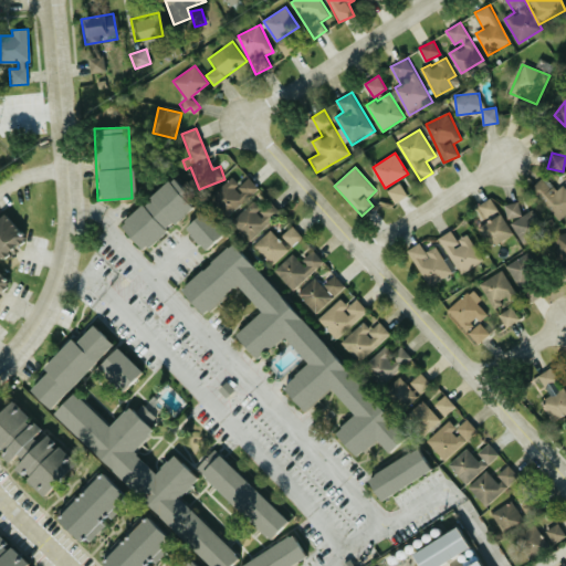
[(561,219),(565,213),(565,187),(563,185),(557,190),(544,176),(531,188),(561,219)]
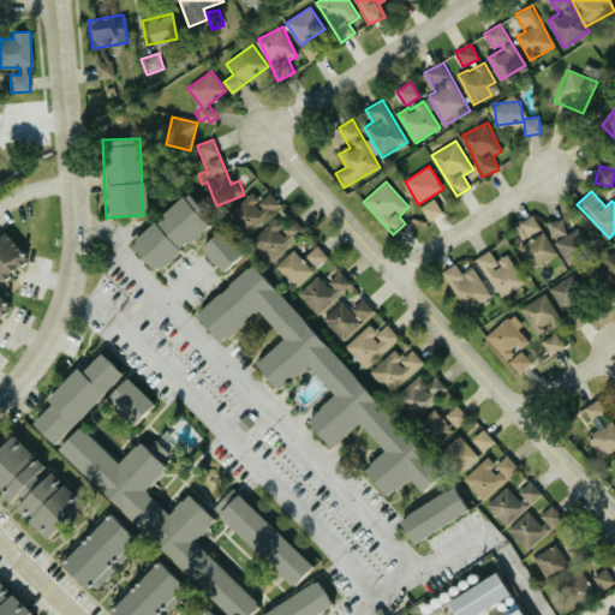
[(127,245),(153,273),(210,221),(184,192),(127,245)]
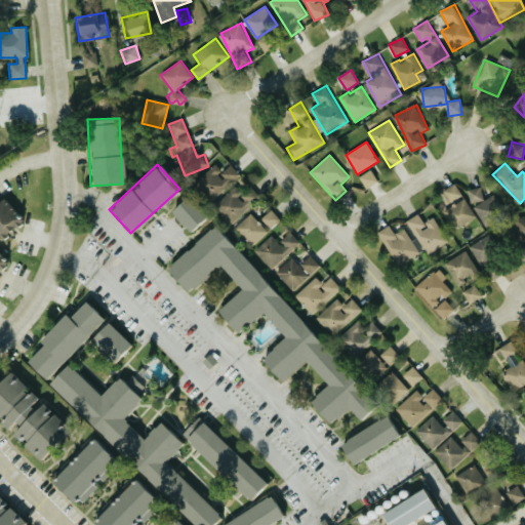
[(195,184),(211,201),(240,174),(231,164),(223,171),(215,164),(195,184)]
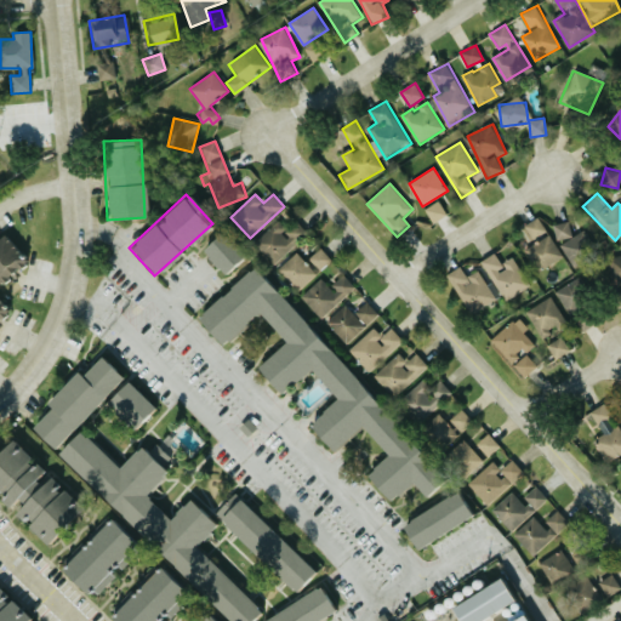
[(433,223),(448,216),(439,200),(425,209),(433,223)]
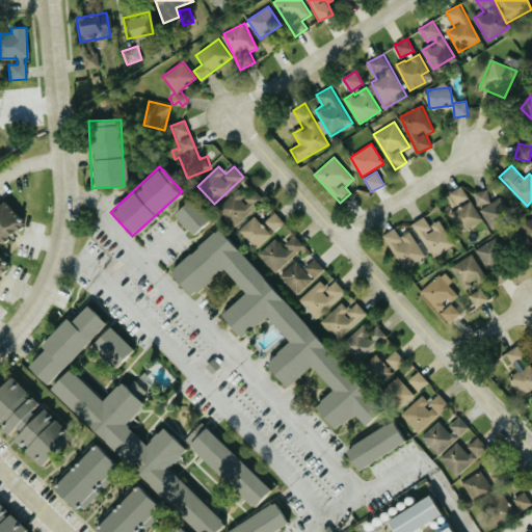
[(262,201),(246,183),(217,209),(234,227),(262,201)]
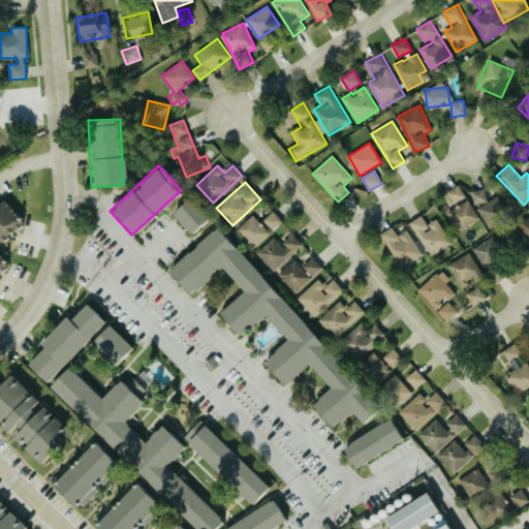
[(466,196),(458,185),(446,192),(454,205),(466,196)]
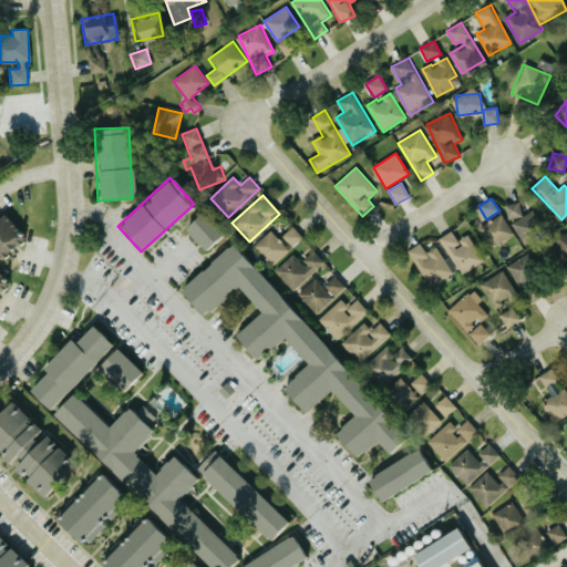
[(523,216),(519,202),(505,205),(508,219),(523,216)]
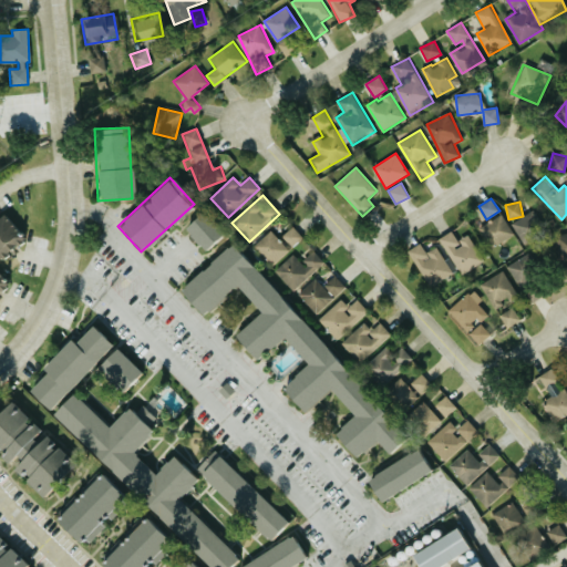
[(512,224),(525,245),(547,230),(534,209),(512,224)]
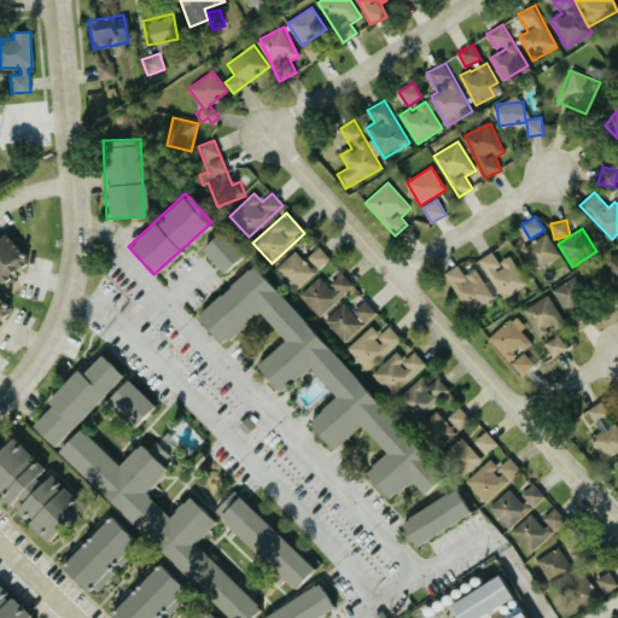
[(199,250),(222,273),(240,254),(217,231),(199,250)]
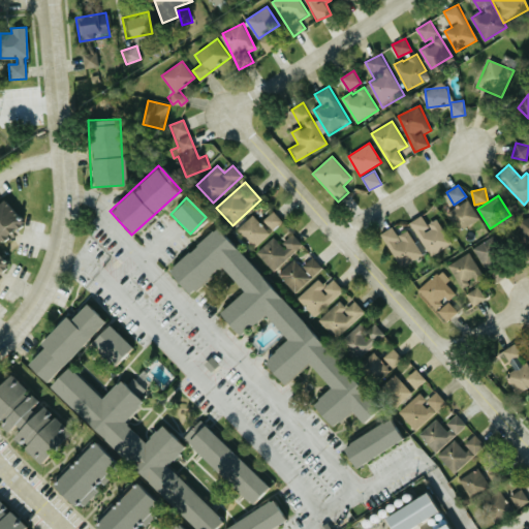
[(0,241),(22,221),(2,199),(0,200),(0,241)]
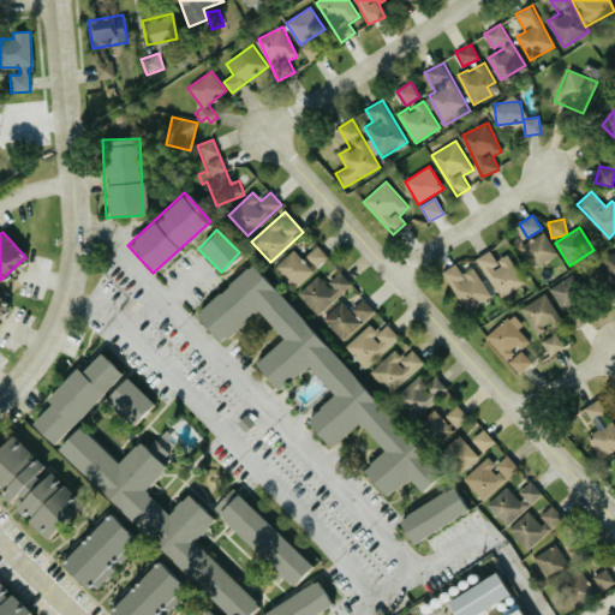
[(559,255),(544,232),(520,248),(533,270),(559,255)]
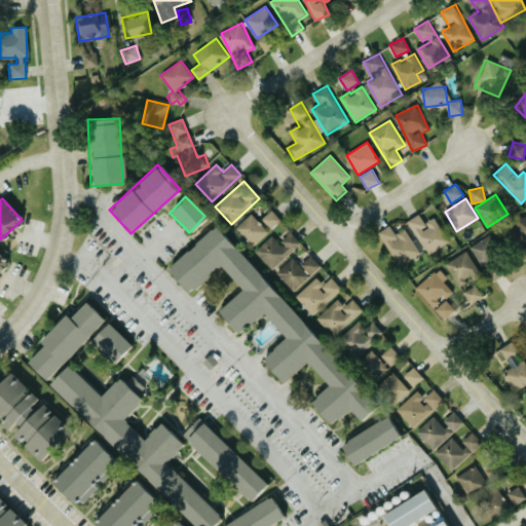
[(235,228),(254,248),(282,220),(271,210),(259,222),(251,213),(235,228)]
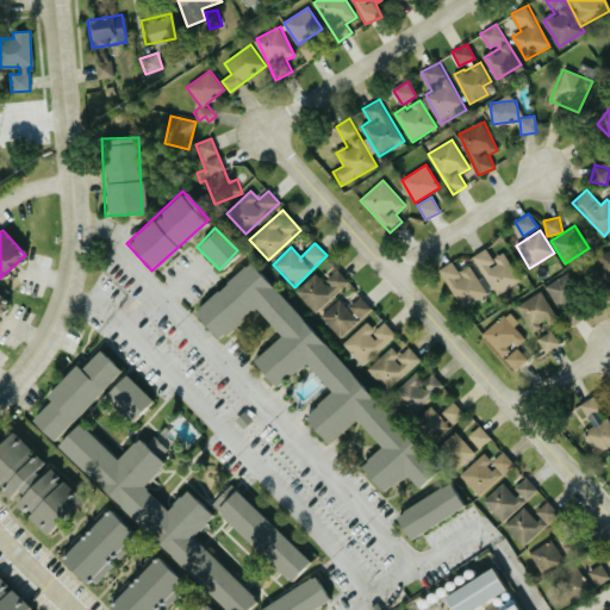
[(493,259),(486,248),(473,257),(498,296),(522,280),(504,251),(493,259)]
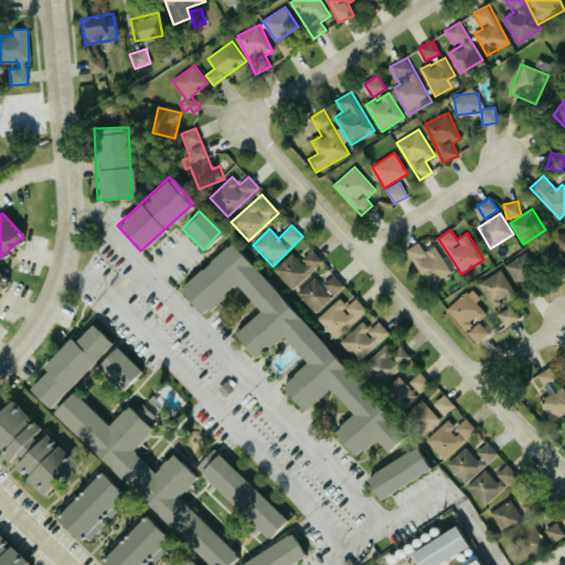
[(564,232),(554,235),(558,258),(564,256),(564,232)]
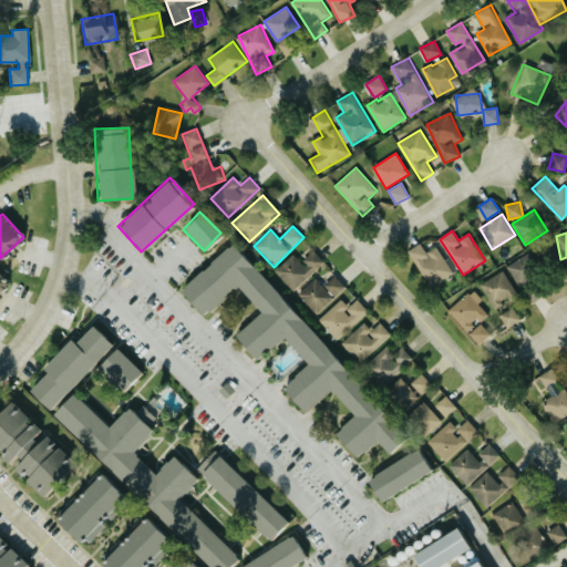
[(177,289),(200,317),(237,286),(260,312),(233,336),(254,360),(282,336),(307,366),(280,388),(302,414),(331,390),(353,416),(332,434),(354,460),(377,441),(387,453),(402,440),(235,241),(177,289)]
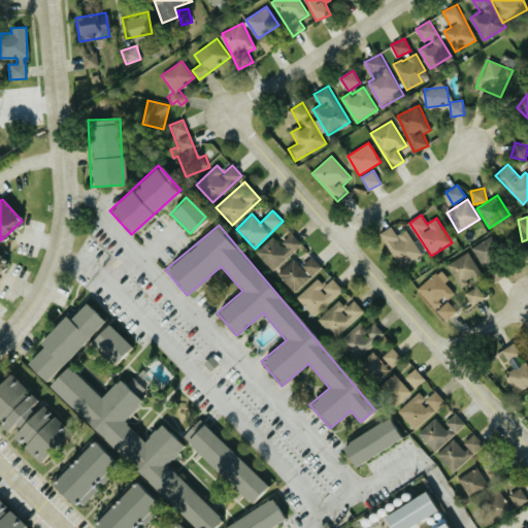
[(422,256),(408,229),(397,235),(393,227),(382,233),(399,267),(422,256)]
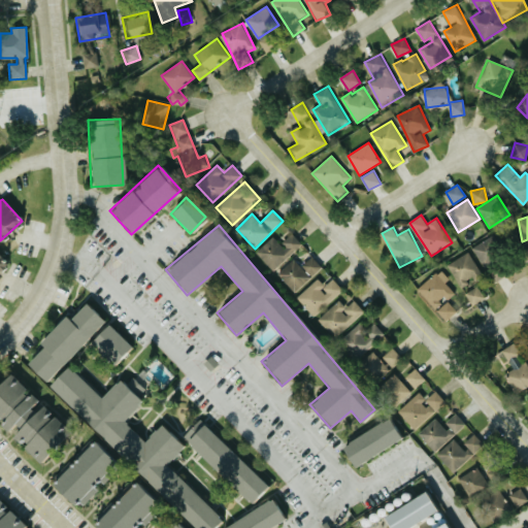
[(281,243),(273,236),(256,253),(273,271),(302,243),(292,232),(281,243)]
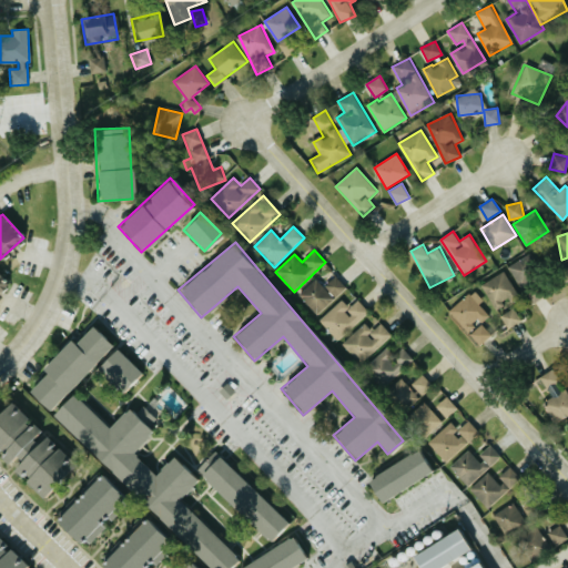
[(520,285),(545,271),(533,252),(508,266),(520,285)]
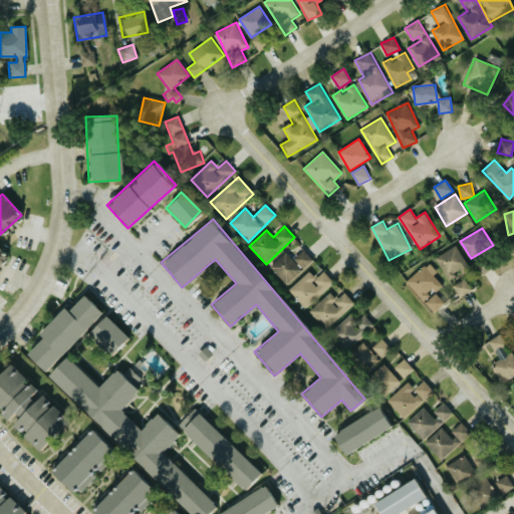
[(450,281),(457,276),(455,273),(468,265),(457,245),(436,258),(450,281)]
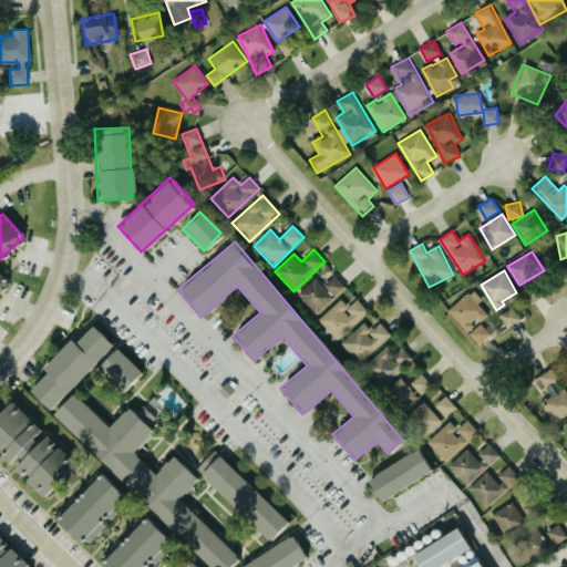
[(322,286),(316,278),(298,295),(317,315),(347,287),(334,275),(322,286)]
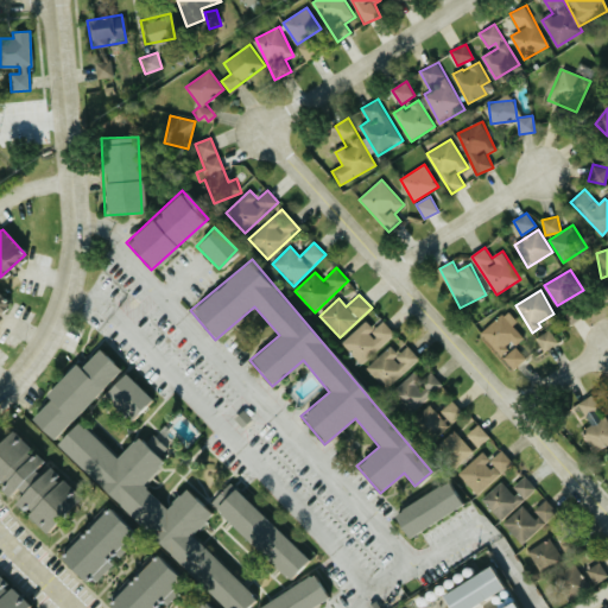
[(525,337),(502,314),(480,334),(502,358),(525,337)]
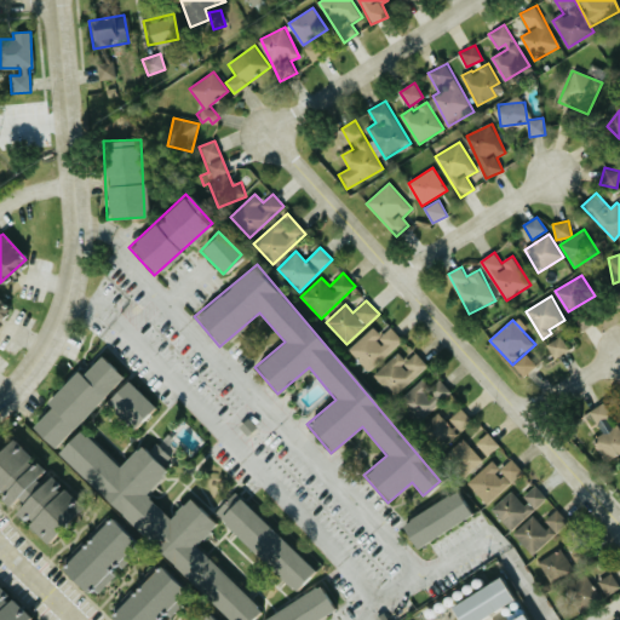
[(403,340),(391,327),(382,336),(373,327),(348,350),(368,373),(403,340)]
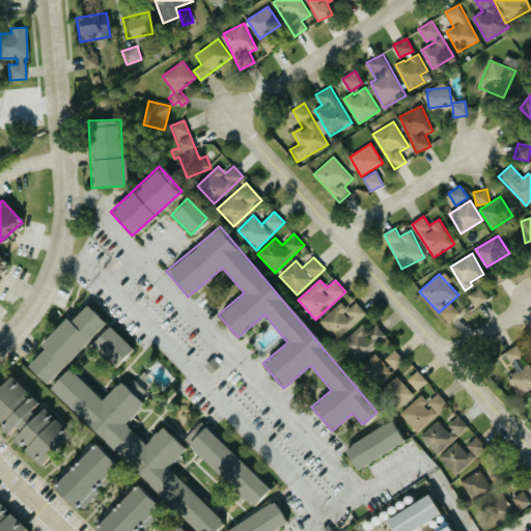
[(475,308),(487,300),(480,288),(468,296),(475,308)]
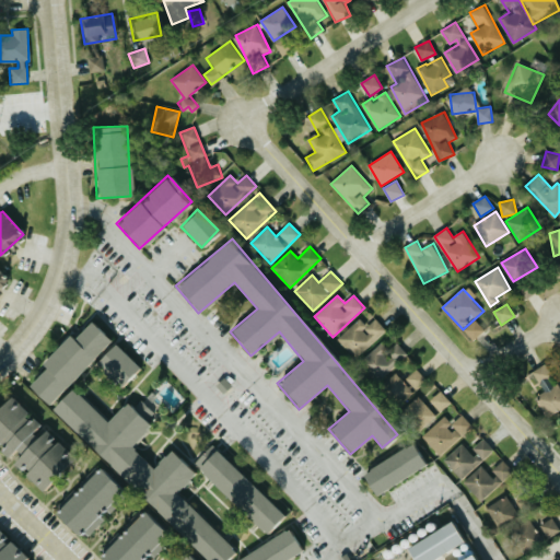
[(338,339),(357,359),(387,330),(376,318),(368,326),(360,318),(338,339)]
